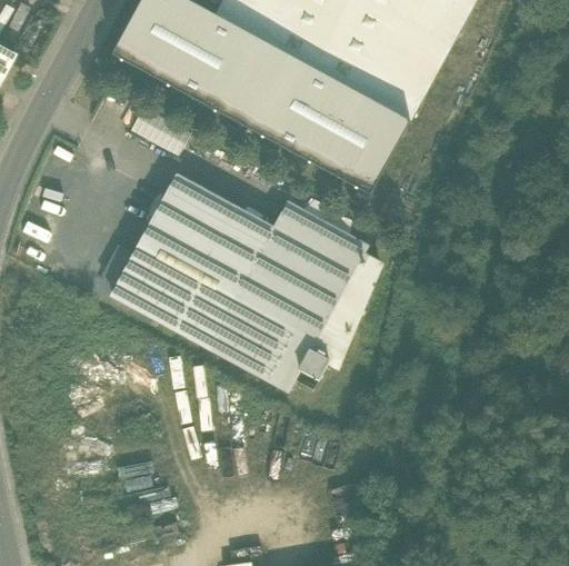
[(140,0),(112,53),(370,194),(410,120),(215,13),(190,0),(140,0)]
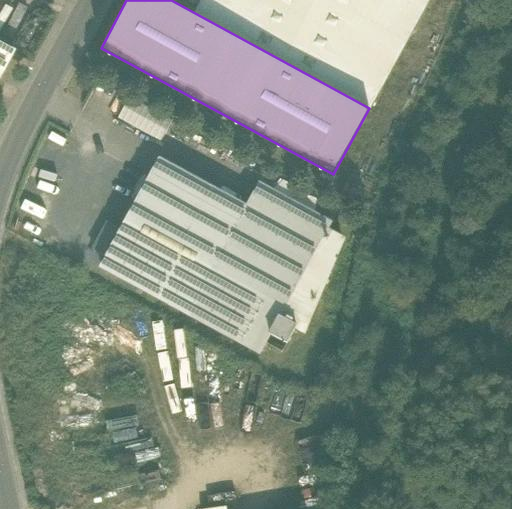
[(199,0),(193,12),(369,108),(427,0),(199,0)]
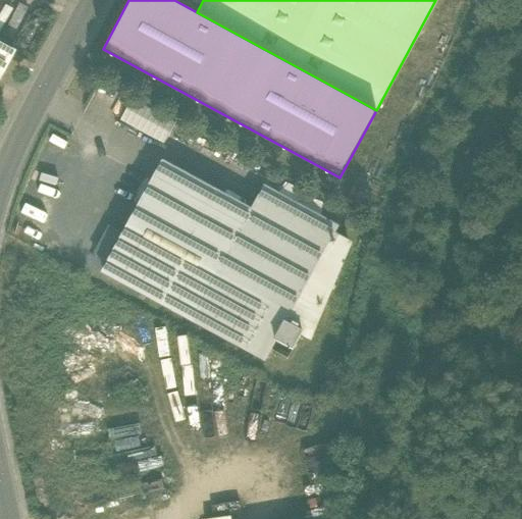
[(0,40),(0,72),(13,47),(0,40)]
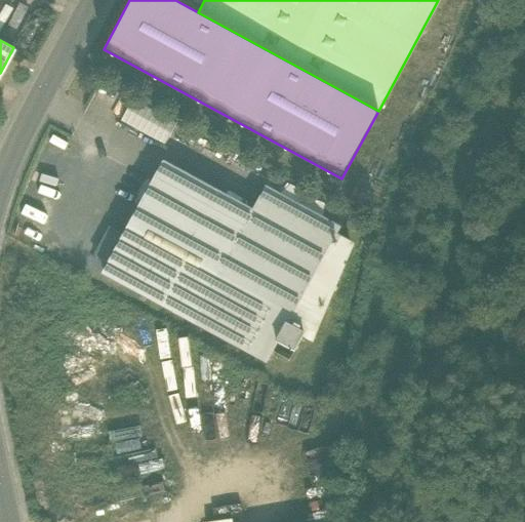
[(162,160),(153,177),(243,228),(253,209),(162,160)]
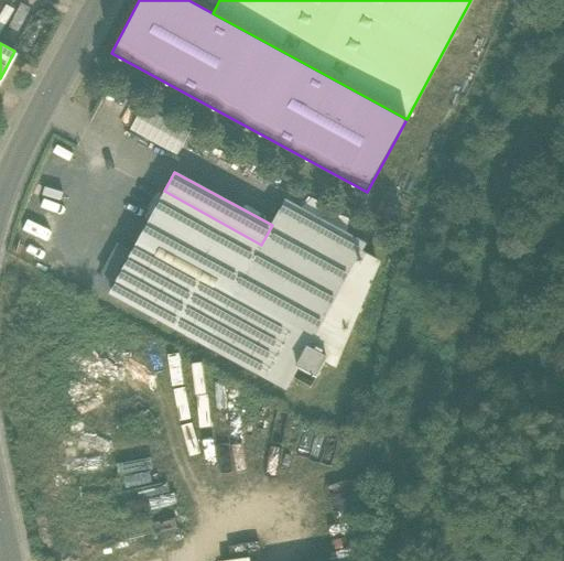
[(110,289),(209,343),(262,245),(261,245),(164,191),(132,250),(116,280),(110,289)]
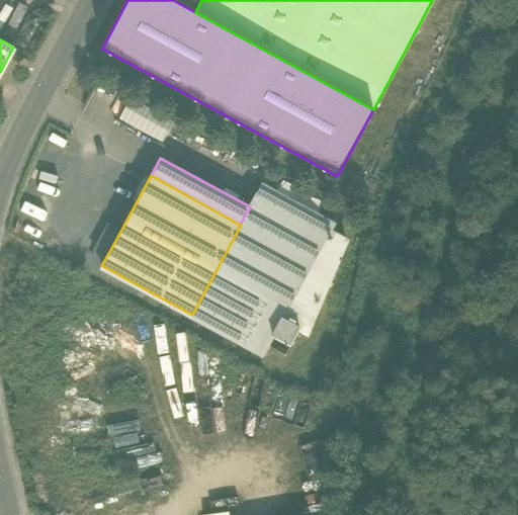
[(268,344),(272,336),(282,318),(330,231),(333,224),(317,216),(275,192),(261,185),(250,206),(240,225),(241,225),(192,315),(263,353),(268,344)]
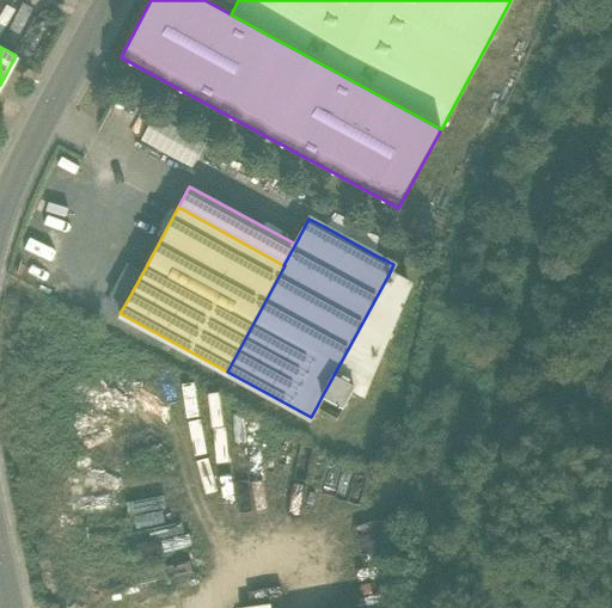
[(126,304),(144,271),(128,262),(110,294),(112,296),(126,304)]
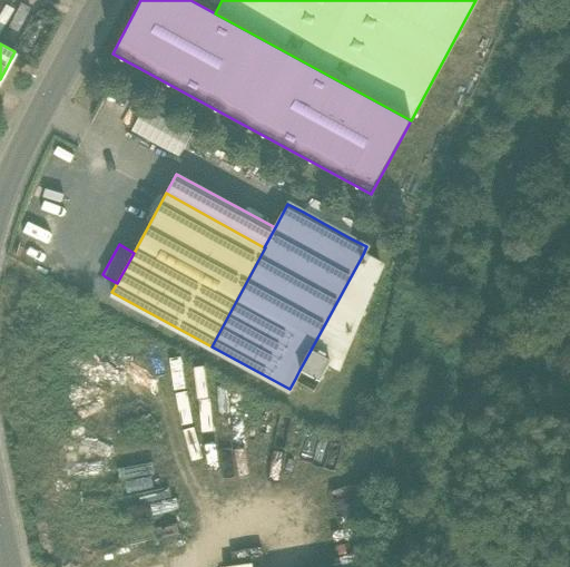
[(381,264),(363,254),(311,350),(330,360),(328,362),(337,367),(381,264)]
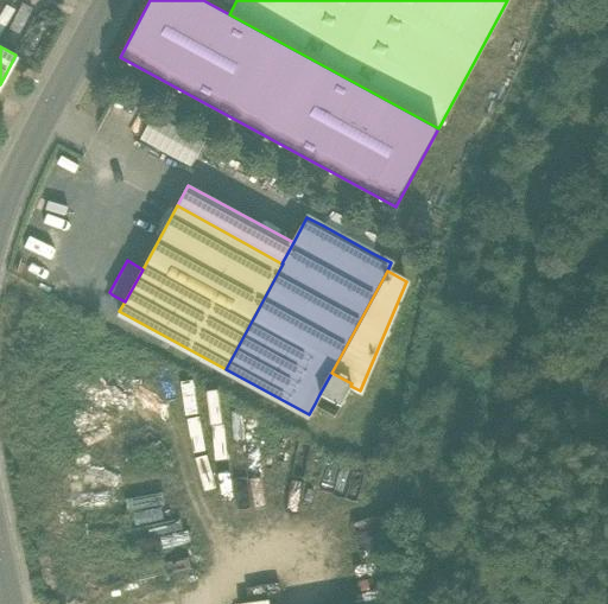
[(119,311),(125,302),(112,294),(107,305),(119,311)]
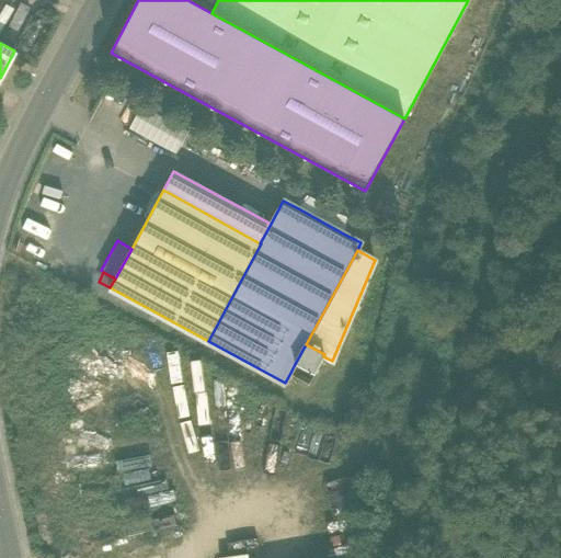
[(324,354),(306,344),(295,364),(313,374),(323,356),(324,354)]
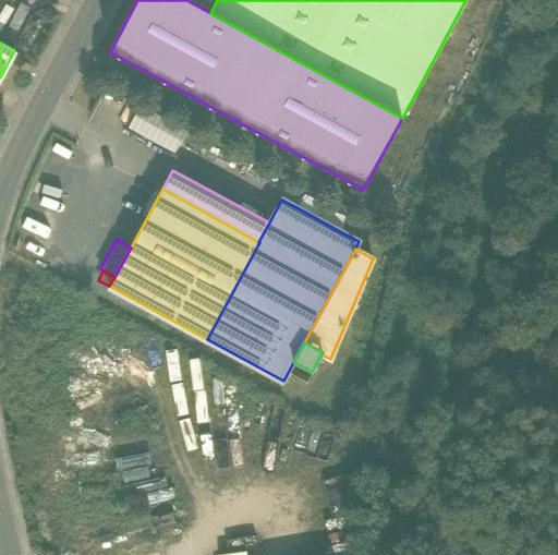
[(307,382),(312,372),(293,362),(289,371),(307,382)]
